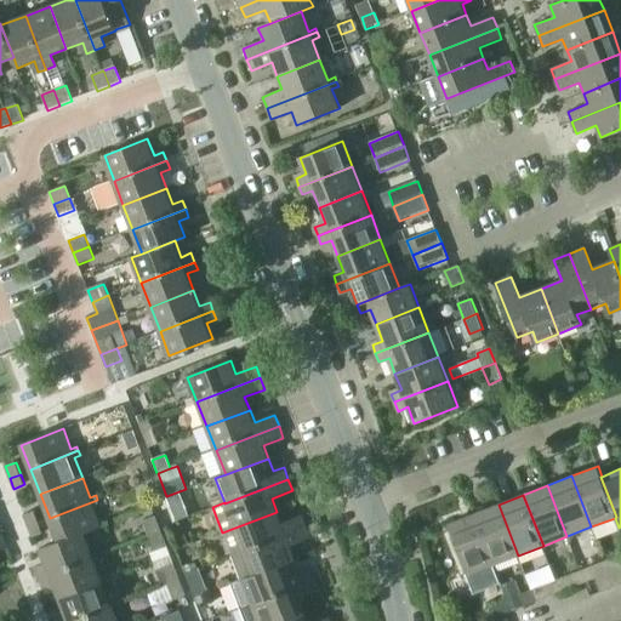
[(97,500),(50,518),(58,542),(83,533),(101,527),(92,505),(98,503),(97,500)]
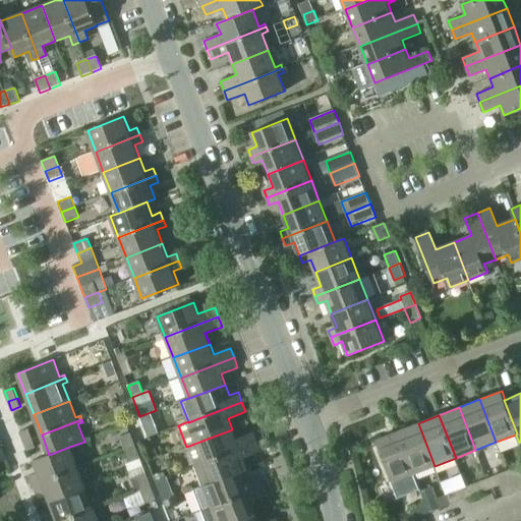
[(160,433),(156,423),(145,427),(148,438),(160,433)]
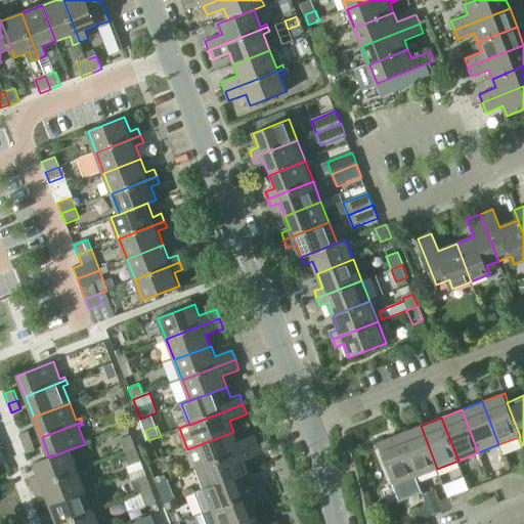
[(417,476),(437,469),(421,426),(400,433),(417,476)]
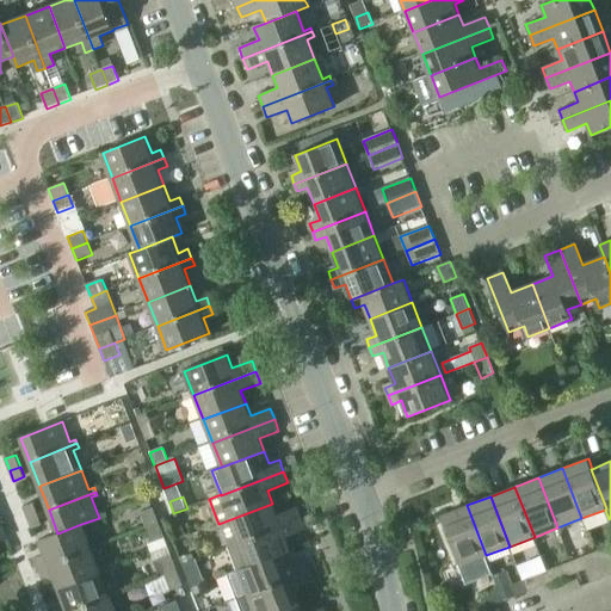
[(29,518),(38,514),(34,503),(24,507),(29,518)]
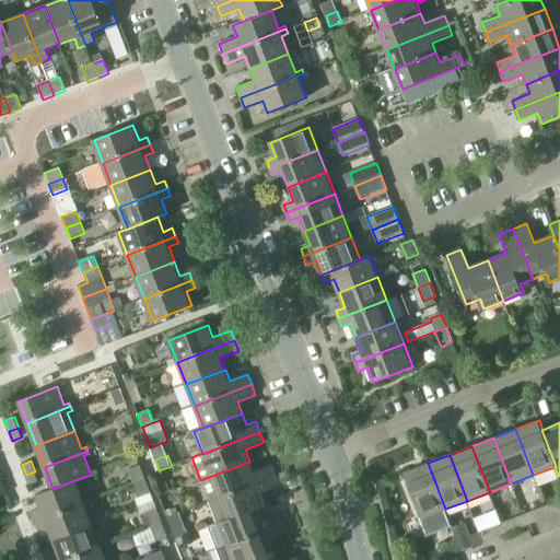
[(200,480),(209,502),(277,476),(272,466),(254,473),(249,462),(200,480)]
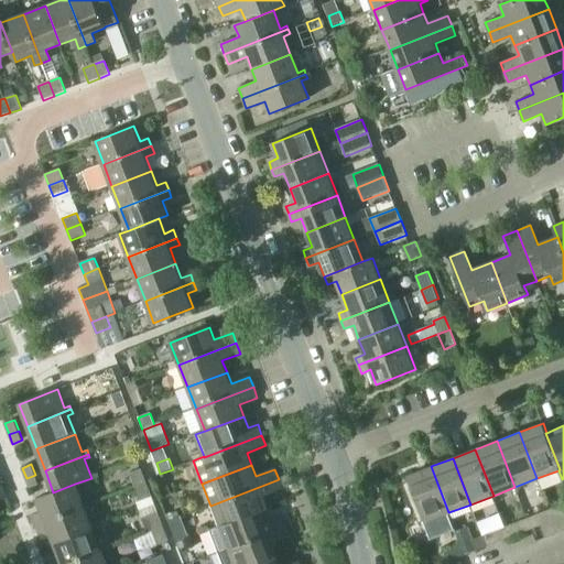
[(425,521),(448,512),(431,466),(408,476),(425,521)]
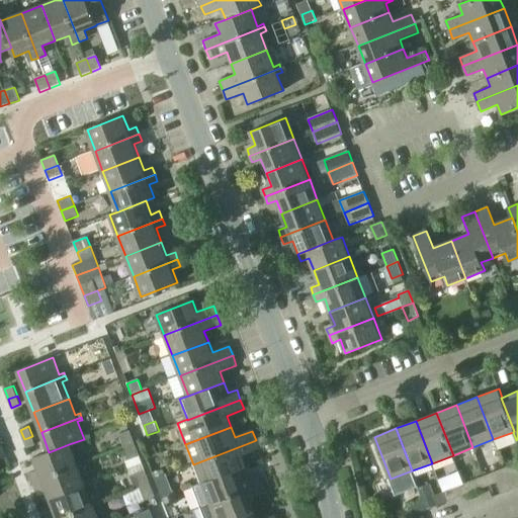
[(119,434),(123,445),(134,441),(130,430),(119,434)]
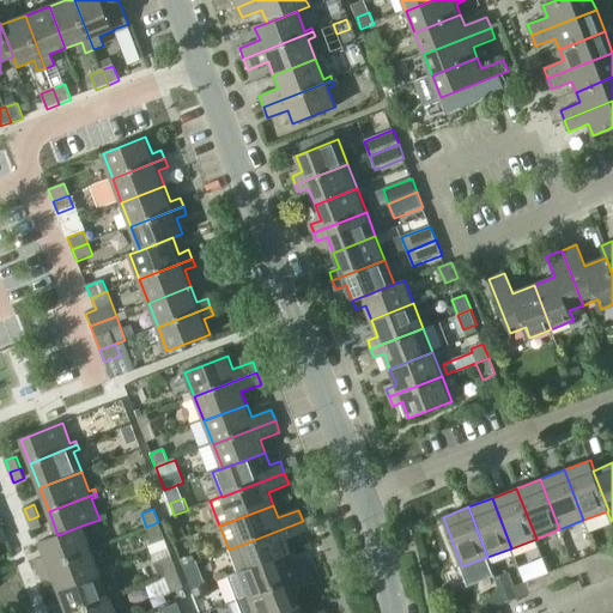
[(38,516),(29,520),(32,530),(43,527),(38,516)]
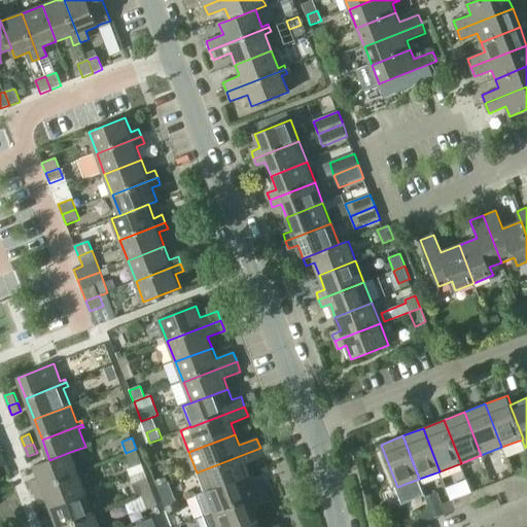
[(260,448),(197,472),(204,492),(204,493),(205,493),(242,479),(250,475),(246,464),(264,457),(260,448)]
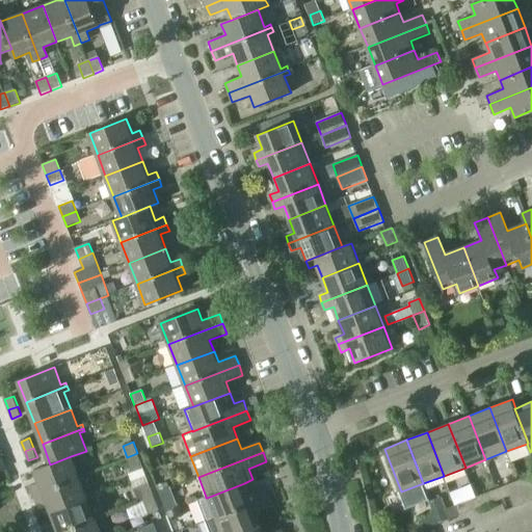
[(137,453),(127,457),(133,472),(142,469),(143,468),(137,453)]
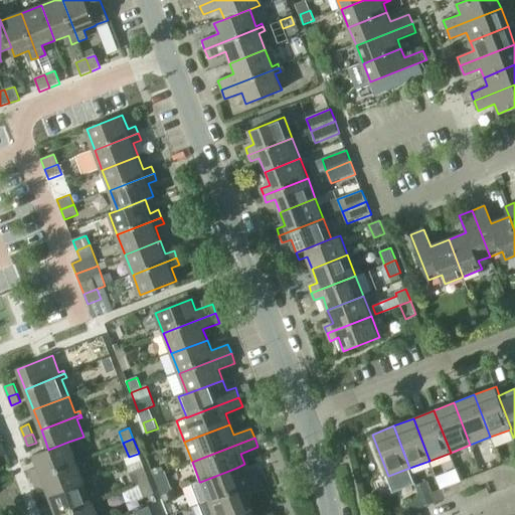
[(38,470),(30,473),(33,480),(76,463),(68,442),(48,450),(33,456),(38,470)]
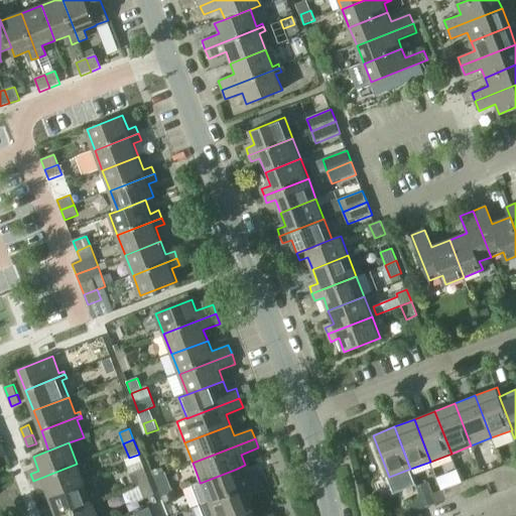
[(515,486),(515,465),(515,462),(502,467),(511,489),(515,486)]
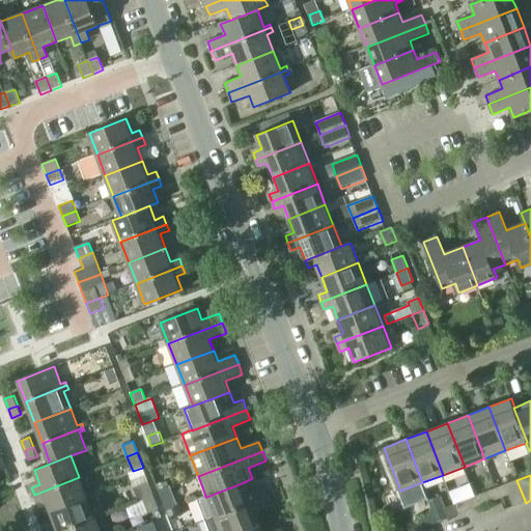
[(79,477),(34,495),(37,502),(46,499),(51,512),(87,498),(79,477)]
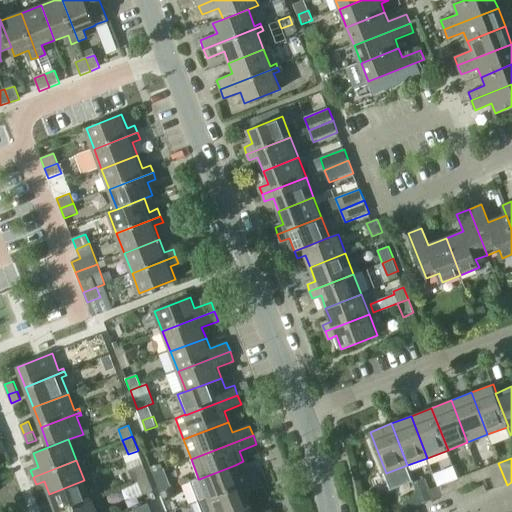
[(487,468),(491,479),(495,489),(507,485),(498,463),(487,468)]
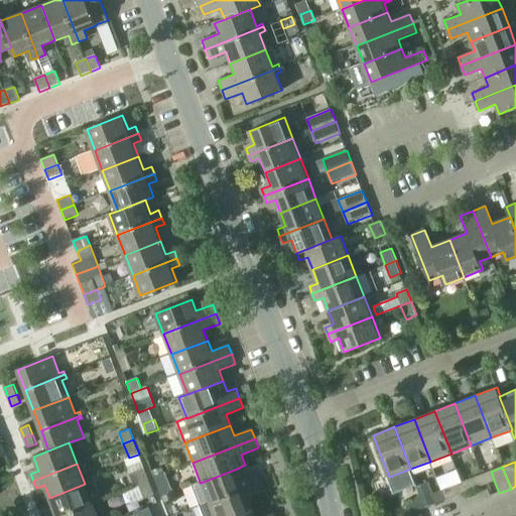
[(135,488),(140,486),(150,482),(145,468),(130,474),(135,488)]
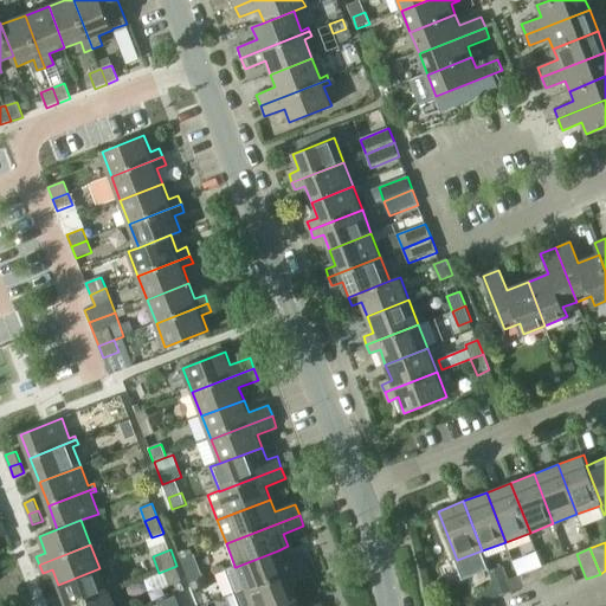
[(225,569),(234,594),(308,566),(303,555),(283,562),(278,550),(236,567),(234,567),(234,566),(225,569)]
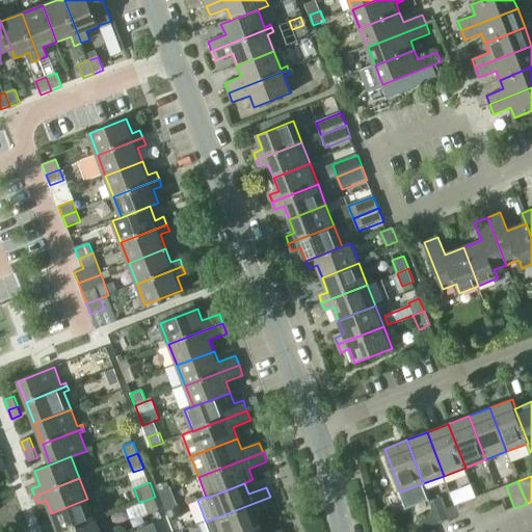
[(481,508),(501,501),(497,489),(477,498),(481,508)]
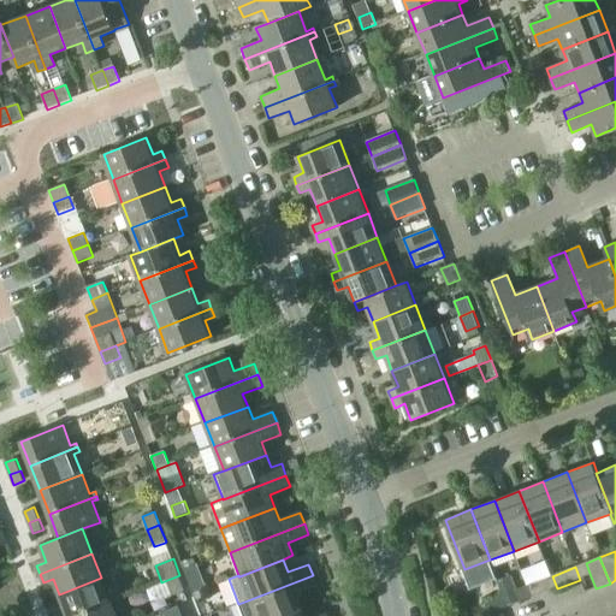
[(65,610),(55,614),(55,615),(73,615),(111,602),(120,597),(112,573),(101,578),(59,594),(65,610)]
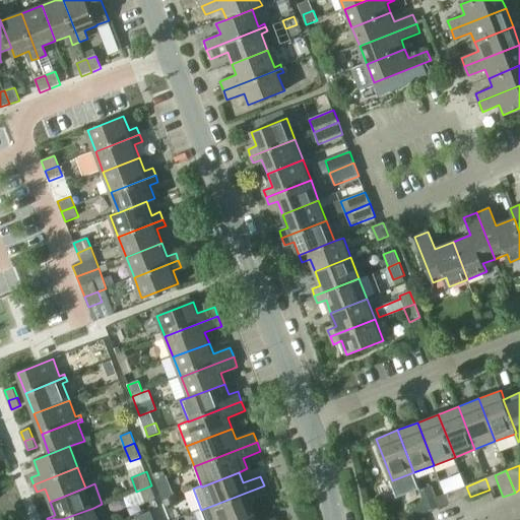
[(145,501),(155,498),(155,497),(151,485),(141,490),(145,501)]
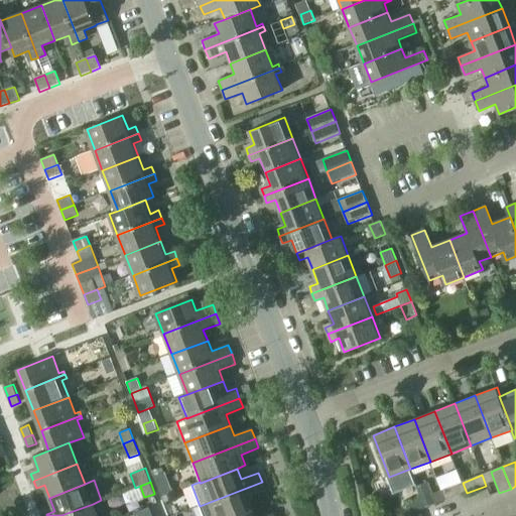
[(262,482),(200,506),(204,515),(234,515),(253,509),(249,498),(265,492),(262,482)]
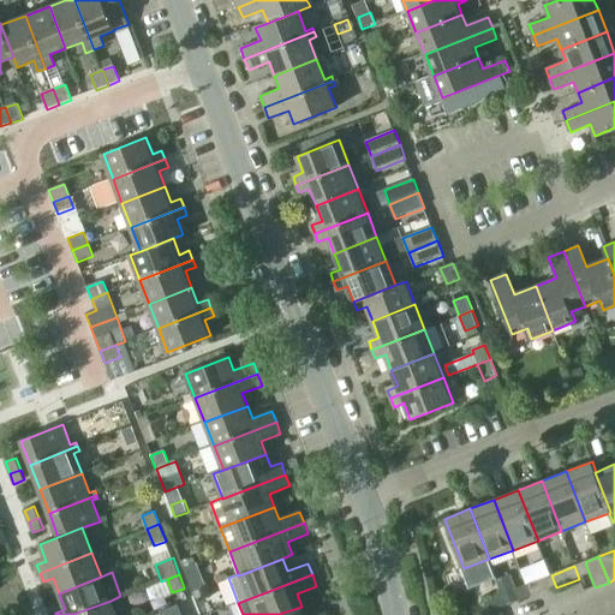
[(511,574),(496,580),(502,593),(503,593),(508,607),(521,602),(511,574)]
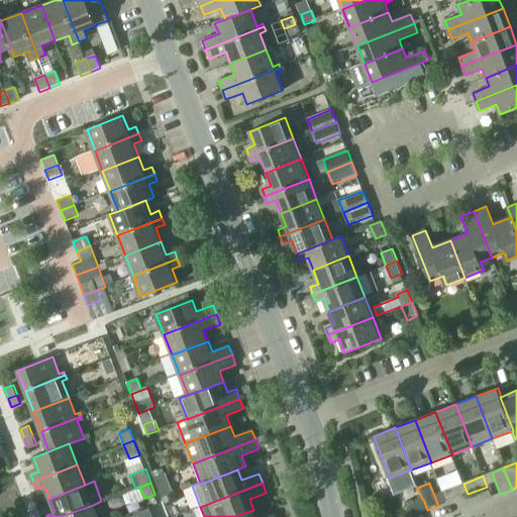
[(468,494),(463,484),(446,490),(451,501),(468,494)]
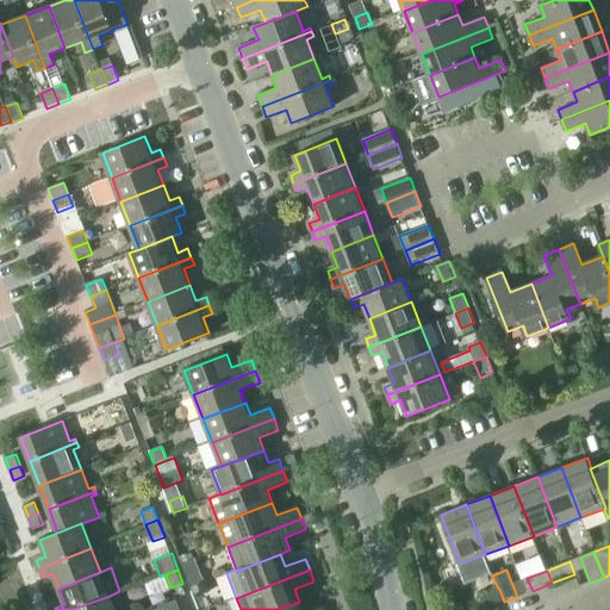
[(485,609),(487,609),(504,602),(499,589),(498,589),(480,596),(485,609)]
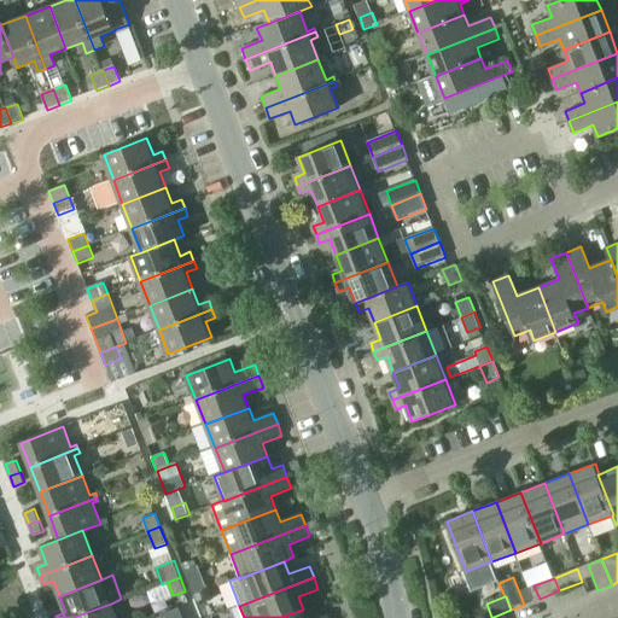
[(116,617),(111,604),(74,617),(116,617)]
